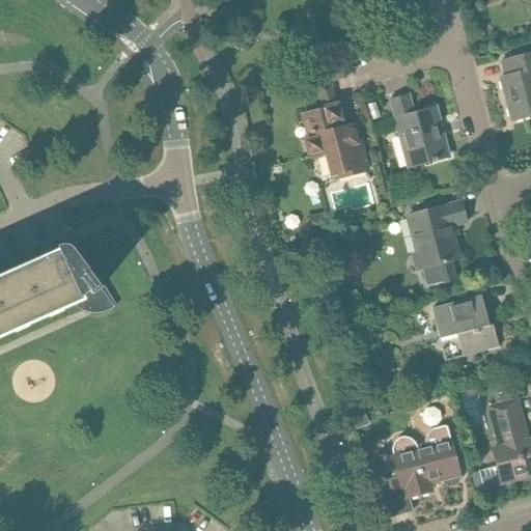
[(530,53),(501,61),(505,77),(500,78),(511,121),(530,115),(530,53)]
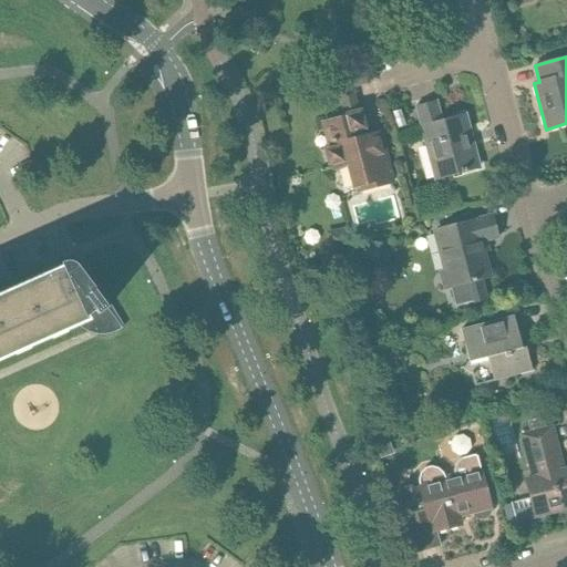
[(362,63),(333,70),(347,117),(322,124),(329,150),(325,151),(329,165),(333,164),(334,168),(350,164),(358,192),(393,182),(380,133),(364,137),(358,114),(350,86),(367,82),(362,63)]
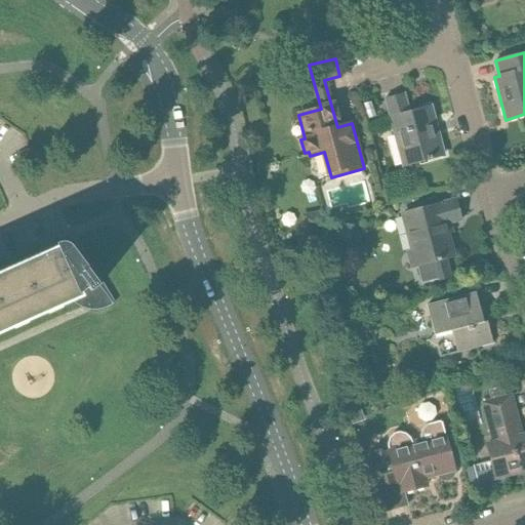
[(443,155),(438,136),(431,107),(408,113),(403,95),(386,99),(403,165),(443,155)]
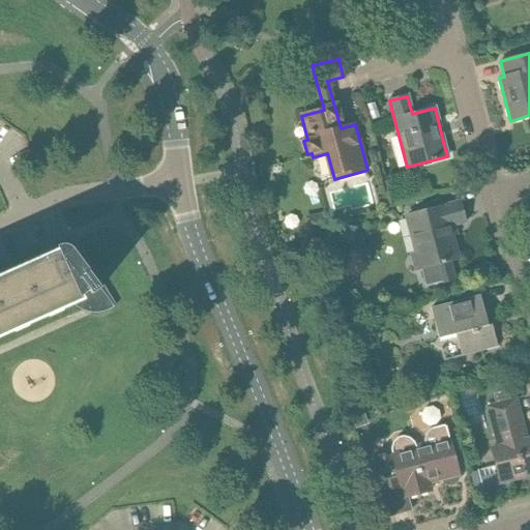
[(460,203),(407,216),(417,254),(410,255),(414,272),(422,270),(427,287),(454,280),(449,261),(458,259),(451,237),(459,235),(455,224),(464,222),(460,203)]
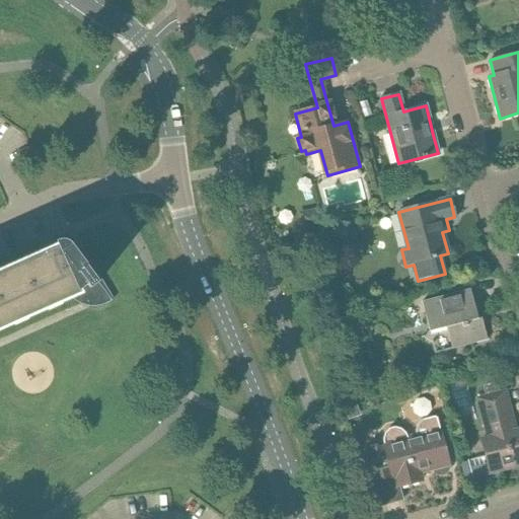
[(0,327),(70,296),(73,299),(76,301),(79,303),(83,305),(87,306),(91,306),(96,306),(100,305),(104,304),(108,302),(113,300),(71,245),(70,244),(67,241),(65,241),(61,240),(58,241),(56,238),(55,239),(60,250),(0,277),(0,327)]
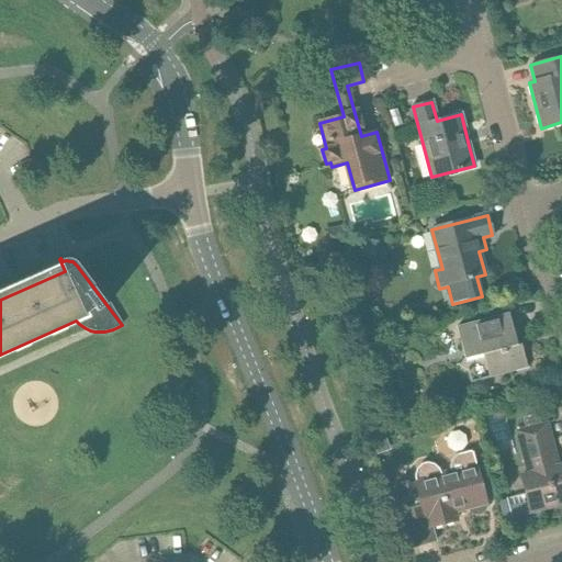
[(509,313),(457,327),(465,363),(484,358),(490,378),(528,368),(521,344),(518,345),(509,313)]
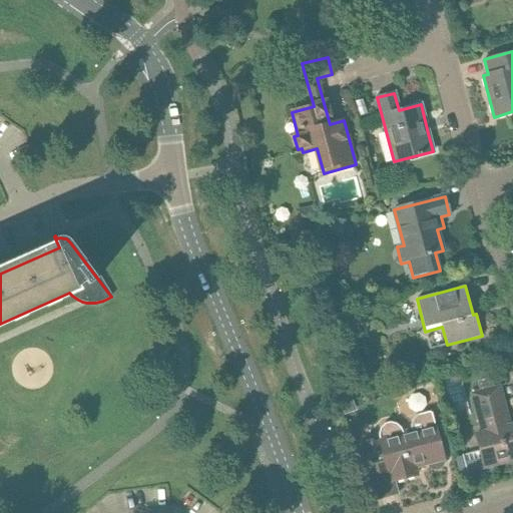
[(512,424),(509,425),(499,387),(494,388),(491,379),(478,383),(480,392),(472,394),(482,432),(476,434),(481,450),(462,455),(467,474),(468,474),(468,471),(485,466),(485,467),(512,459),(512,424)]
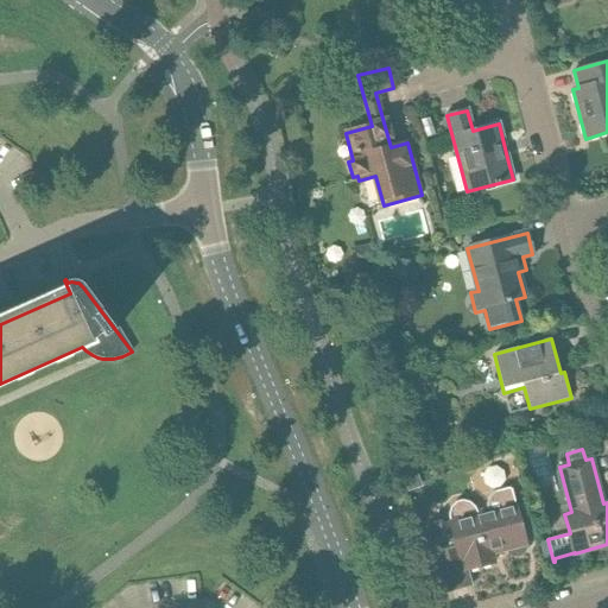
[(430,529),(438,564),(460,558),(460,562),(463,561),(466,570),(494,562),(492,552),(506,549),(507,553),(508,556),(510,557),(511,558),(512,559),(513,559),(514,561),(517,561),(518,561),(519,561),(521,559),(523,559),(524,558),(525,557),(526,555),(526,553),(526,552),(527,550),(526,549),(512,493),(496,496),(491,501),(488,508),(489,514),(477,517),(476,511),(475,508),(474,506),(473,505),(470,504),(468,502),(466,501),(463,501),(461,501),(458,501),(457,502),(455,504),(453,505),(451,507),(450,508),(449,511),(449,513),(449,515),(449,518),(450,523),(430,529)]
